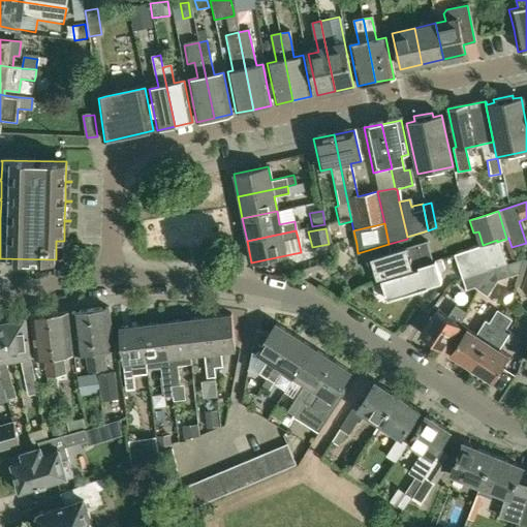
[(502,240),(509,264),(516,261),(512,247),(508,238),(506,239),(502,240)]
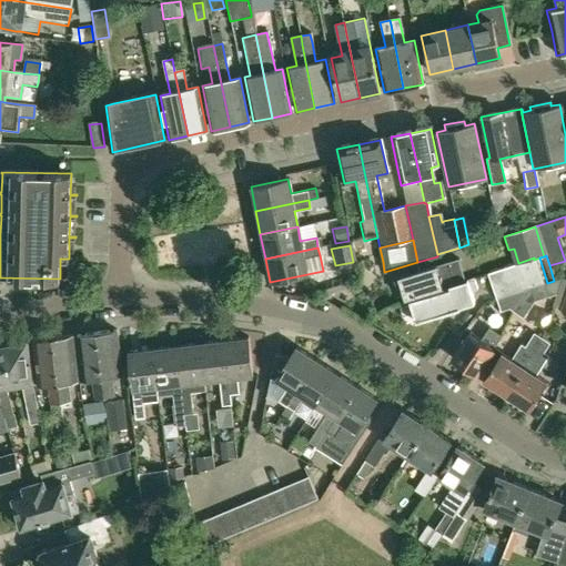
[(495,302),(526,292),(543,286),(543,285),(534,260),(534,258),(518,263),(486,273),(495,302)]
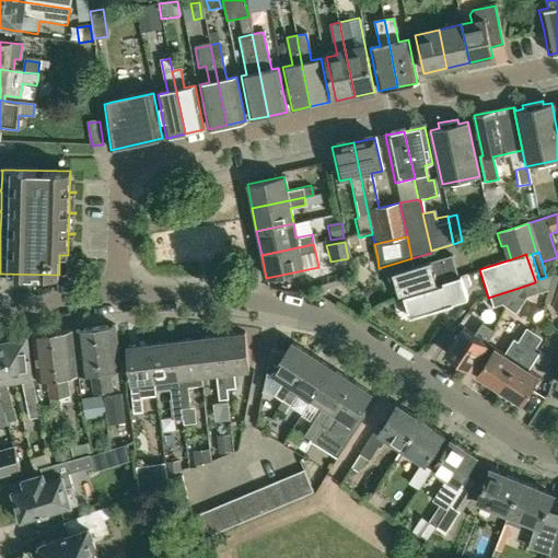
[(432,285),(433,288),(442,286),(441,281),(456,277),(450,256),(392,275),(398,294),(432,285)]
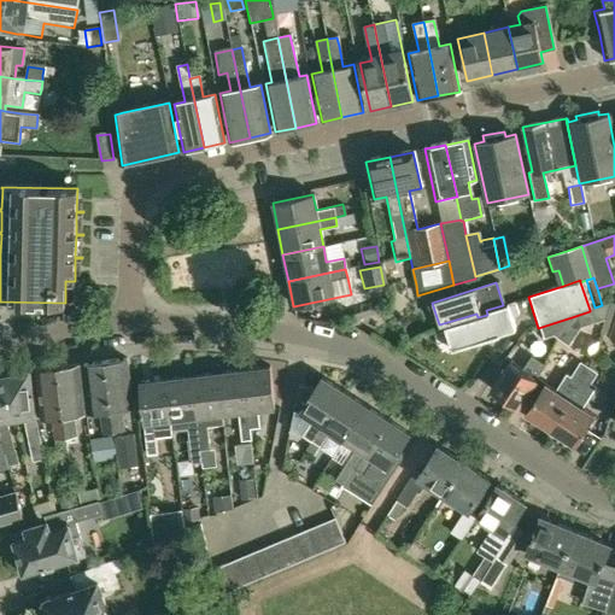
[(513,302),(503,305),(486,310),(487,315),(478,317),(444,328),(450,351),(497,337),(497,334),(514,329),(510,316),(516,312),(513,302)]
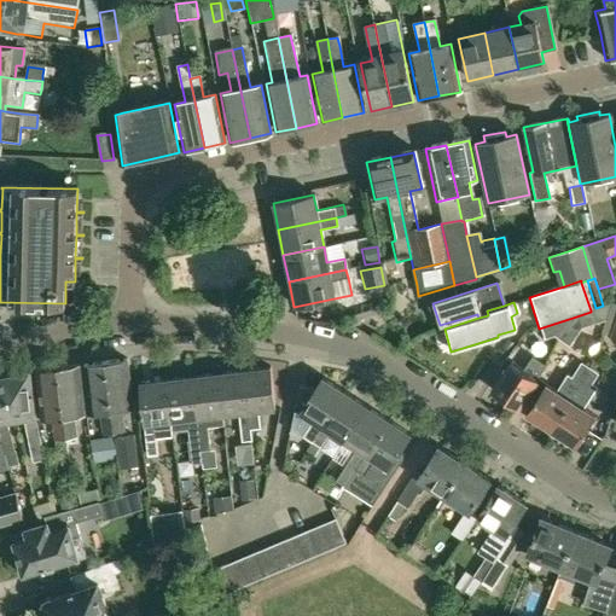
[(603,306),(596,308),(591,311),(591,312),(573,318),(557,341),(568,348),(581,330),(603,323),(609,304),(603,306)]
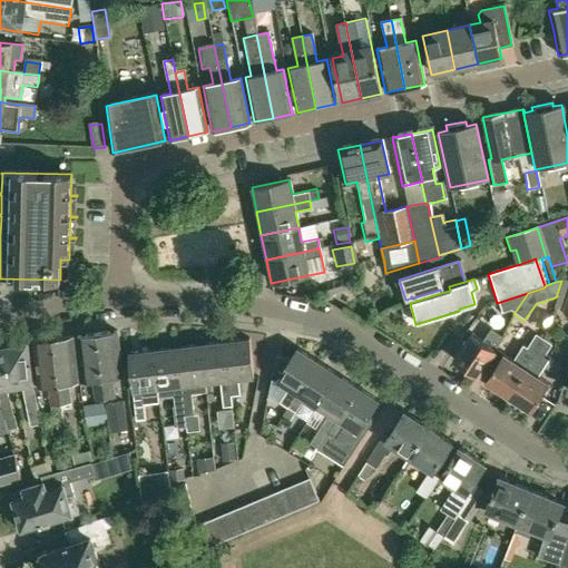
[(509,312),(513,314),(528,293),(497,303),(501,314),(509,312)]
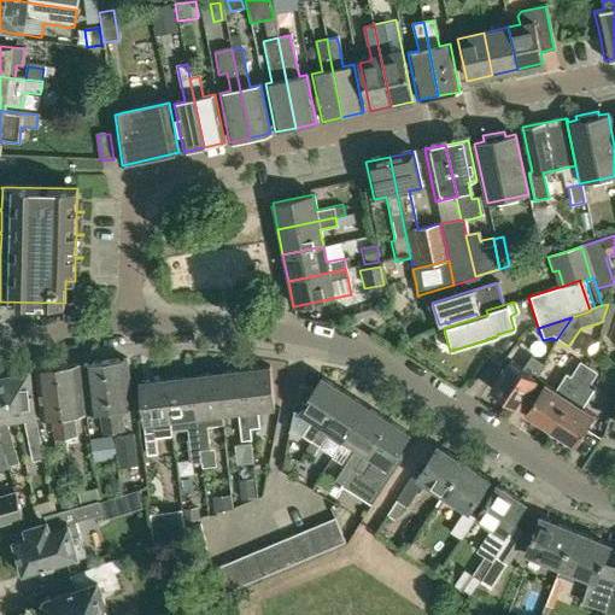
[(490,390),(516,406),(534,379),(533,378),(542,364),(528,356),(520,369),(509,362),(490,390)]
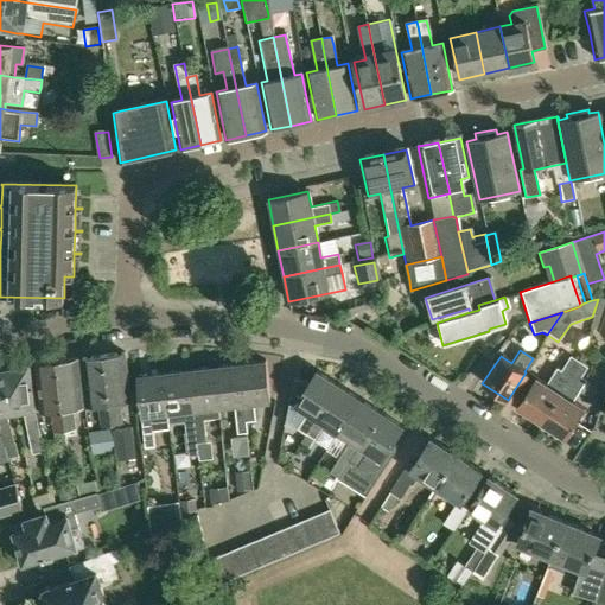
[(125,354),(103,357),(112,427),(122,426),(120,403),(131,402),(125,354)]
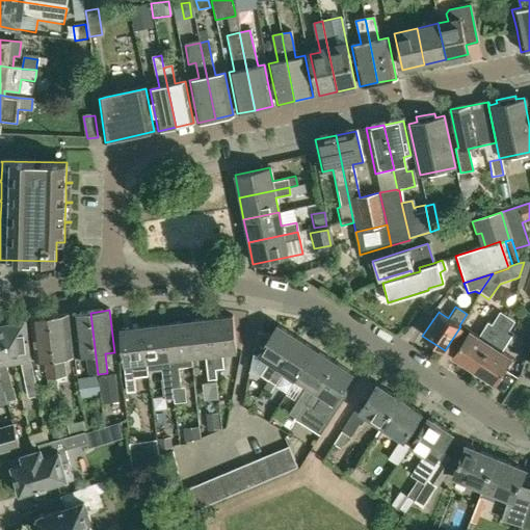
[(89,375),(98,374),(90,313),(72,315),(77,356),(87,355),(89,375)]
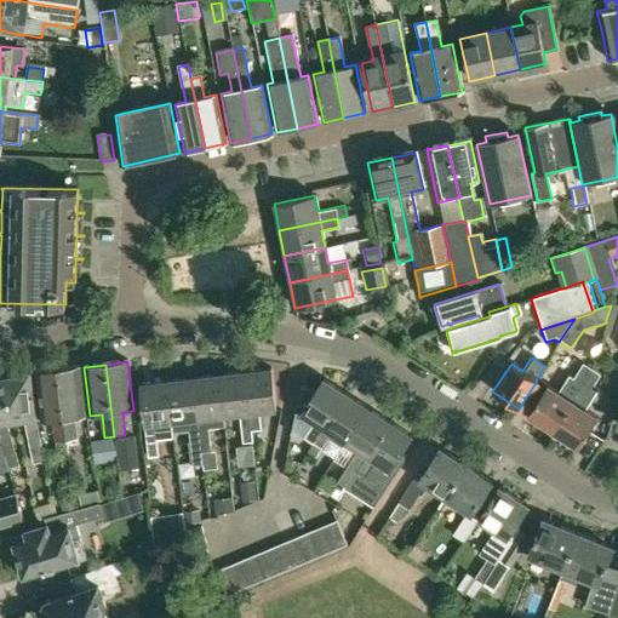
[(526,415),(553,431),(590,372),(581,365),(572,381),(567,377),(556,393),(545,385),(526,415)]
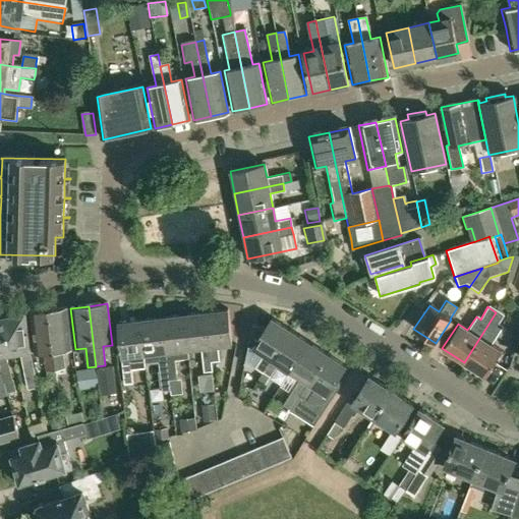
[(71,349),(66,308),(48,310),(56,370),(64,369),(62,351),(71,349)]
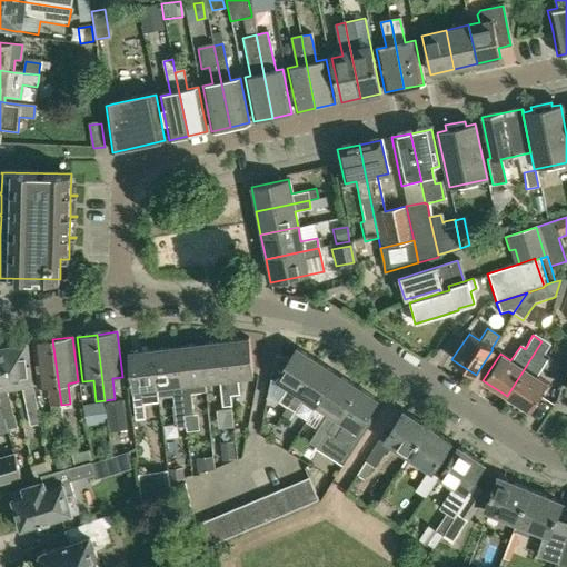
[(61,405),(52,339),(33,342),(38,386),(48,385),(51,406),(61,405)]
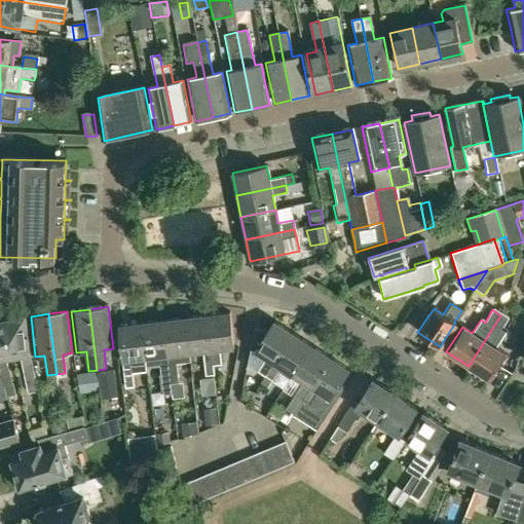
[(208,315),(213,367),(221,366),(219,350),(233,349),(229,313),(208,315)]
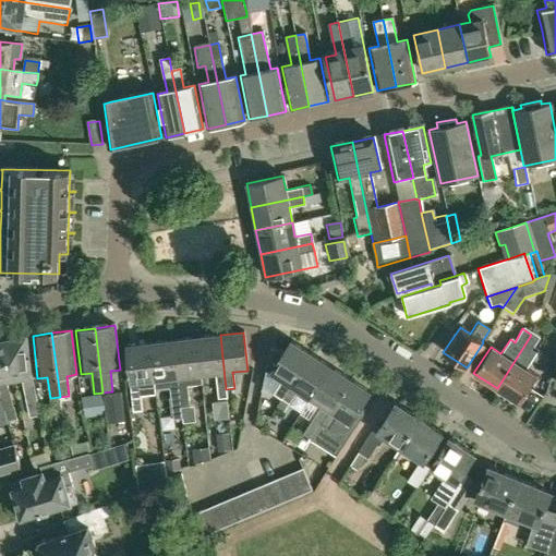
[(220,335),(196,338),(201,376),(215,374),(218,399),(226,399),(225,389),(226,389),(220,335)]
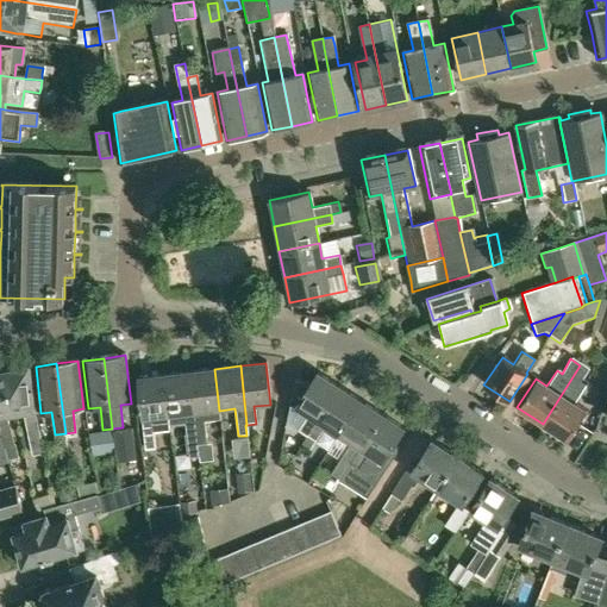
[(588,370),(580,365),(543,424),(567,439),(584,411),(573,404),(587,382),(581,380),(588,370)]
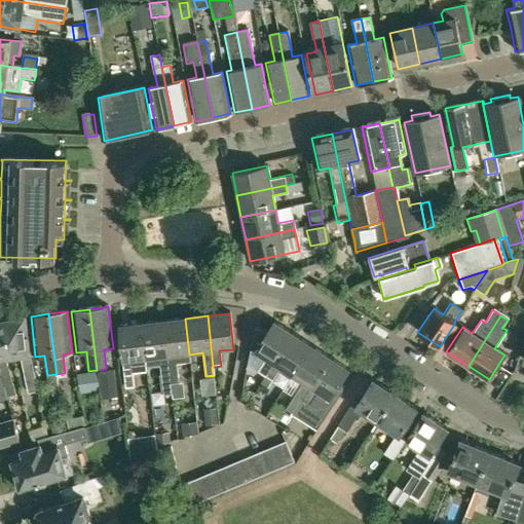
[(30,354),(26,316),(6,321),(13,357),(21,356),(26,381),(25,381),(27,394),(38,391),(30,354)]
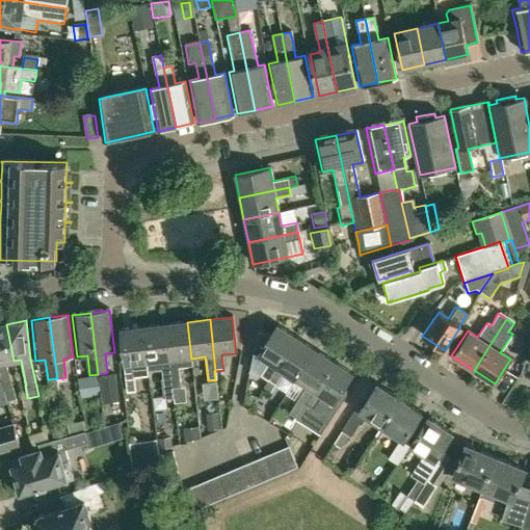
[(171,376),(173,389),(181,388),(179,369),(192,368),(191,359),(187,322),(165,324),(171,376)]
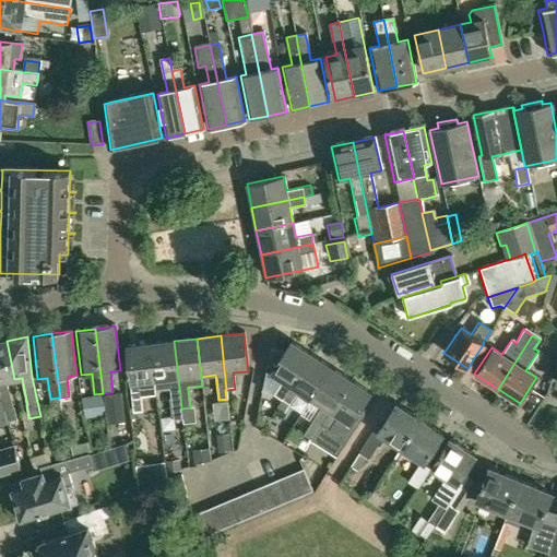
[(0,342),(0,400),(1,404),(2,411),(13,407),(6,381),(14,379),(7,341),(0,342)]
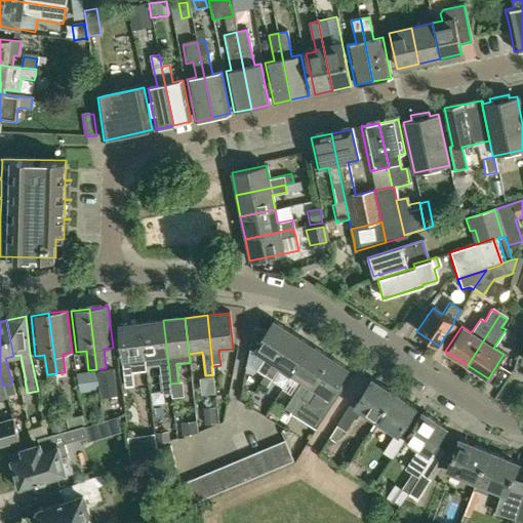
[(161,375),(159,375),(161,398),(172,396),(170,384),(169,371),(163,320),(139,323),(146,368),(160,366),(161,375)]
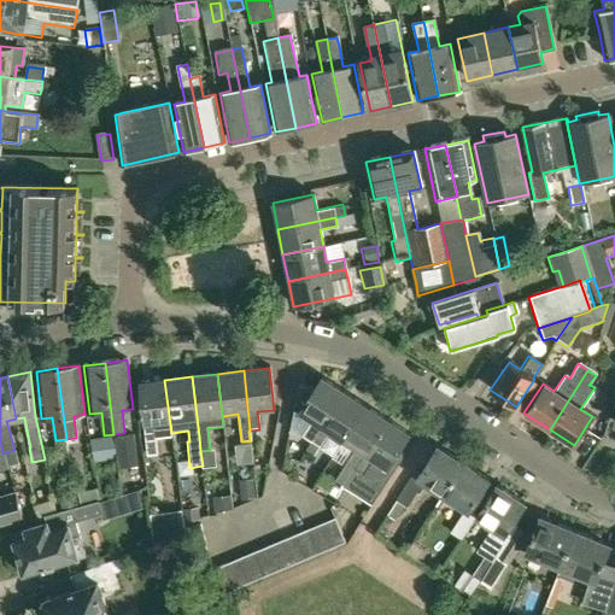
[(302,438),(310,443),(343,393),(320,379),(297,414),(311,422),(302,438)]
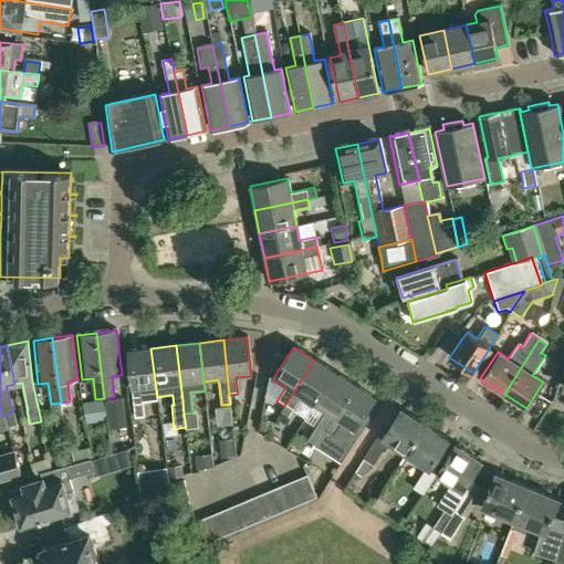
[(157,400),(157,397),(150,348),(127,352),(135,418),(145,417),(144,403),(157,400)]
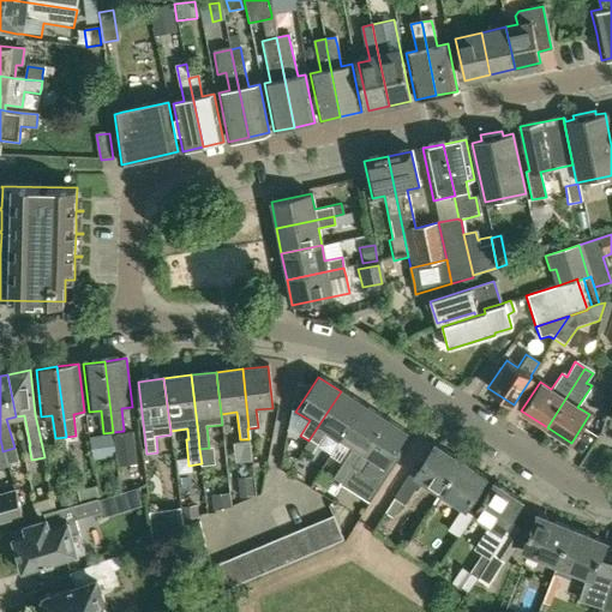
[(361,406),(341,391),(309,441),(303,450),(311,455),(327,432),(339,441),(361,406)]
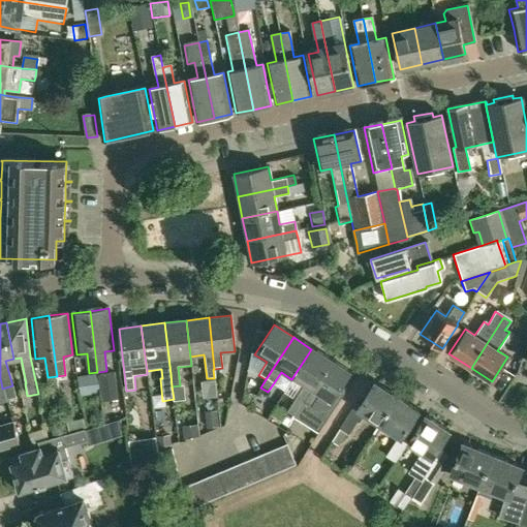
[(295,415),(303,404),(330,362),(311,349),(291,379),(304,388),(288,411),(295,415)]
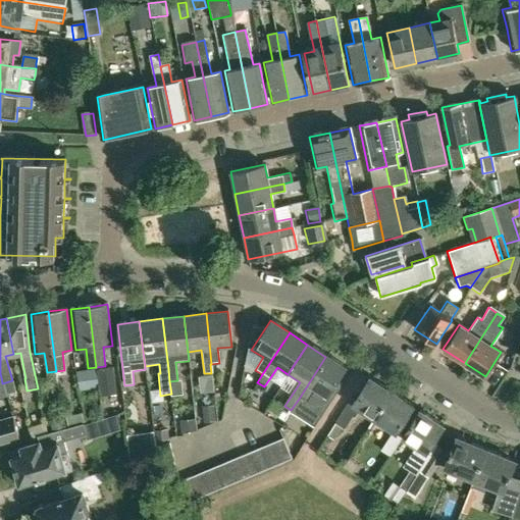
[(345,369),(325,357),(299,399),(291,410),(315,426),(332,399),(327,395),(345,369)]
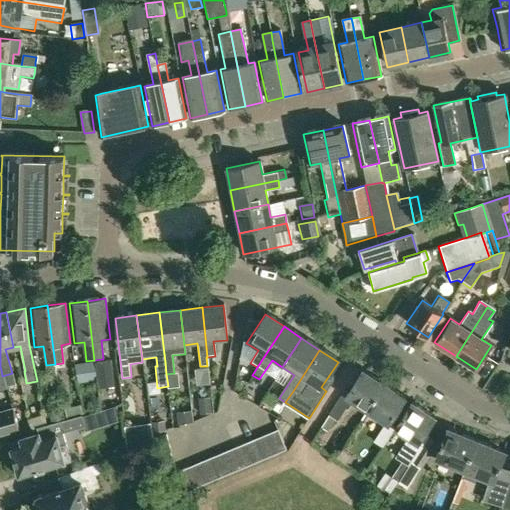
[(110,361),(94,363),(98,389),(114,387),(110,361)]
